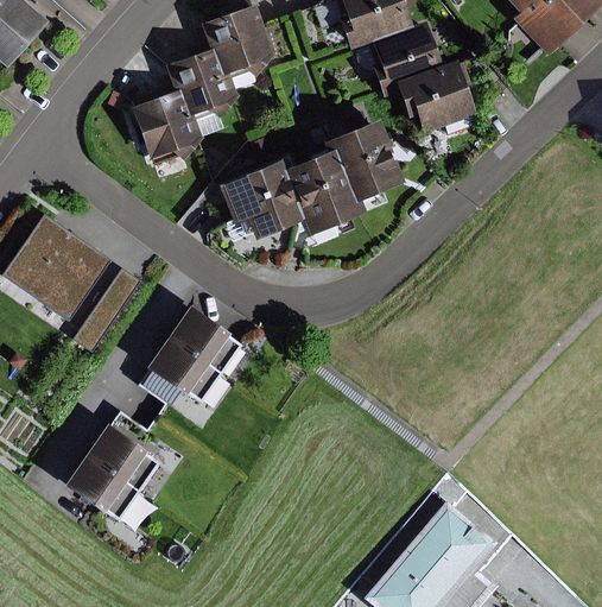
[(0,0),(0,63),(6,68),(46,21),(21,0),(0,0)]
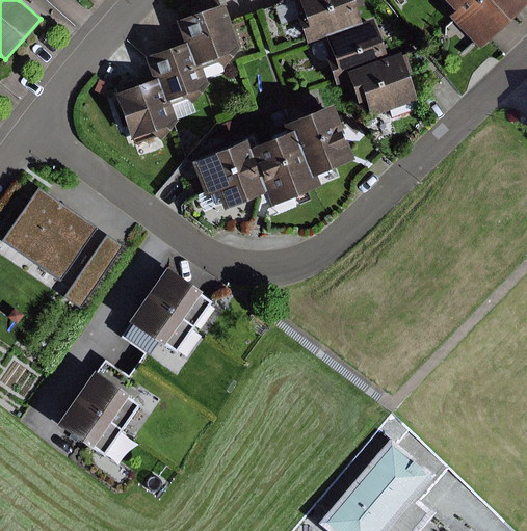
[(292,0),(277,5),(284,24),(305,17),(309,26),(302,28),(308,43),(315,41),(326,35),(363,23),(363,21),(357,5),(366,2),(365,0),(292,0)]
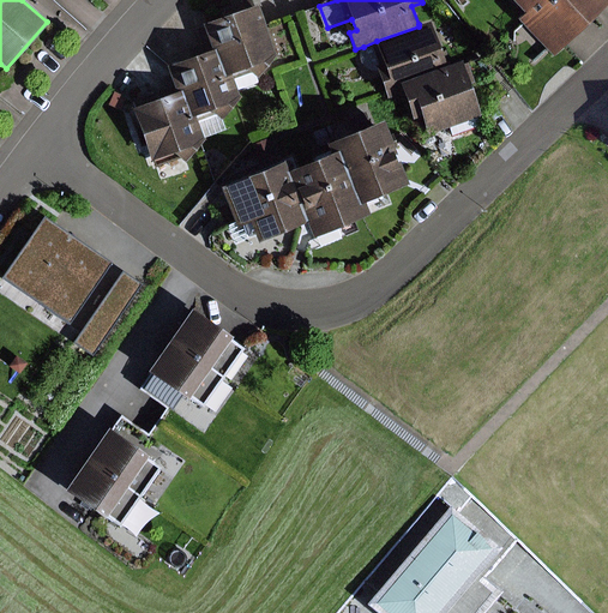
[(513,0),(527,12),(521,18),(557,55),(607,5),(607,0),(513,0)]
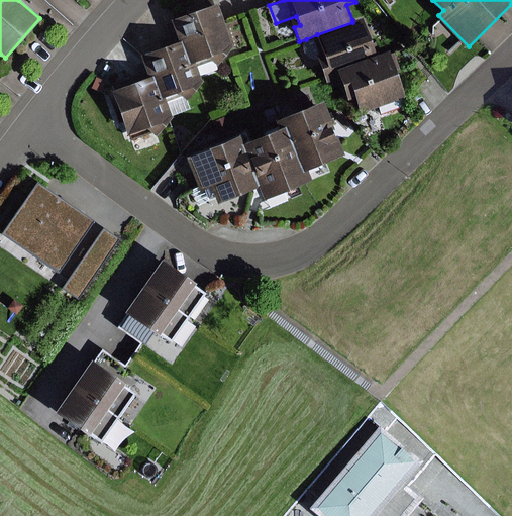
[(217,3),(172,19),(180,41),(182,40),(190,64),(196,62),(197,65),(200,74),(219,67),(218,65),(234,45),(232,43),(217,3)]
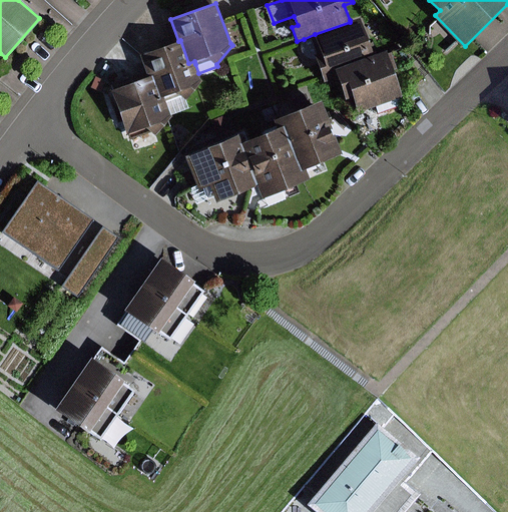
[(360,16),(350,20),(350,22),(315,34),(304,39),(311,58),(316,56),(325,81),(330,79),(338,77),(335,69),(374,54),(360,16)]
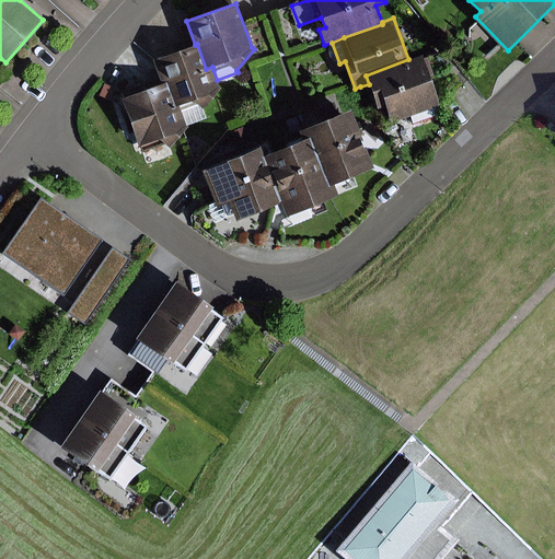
[(195,45),(153,60),(162,83),(165,82),(175,107),(178,105),(186,125),(208,116),(204,107),(221,86),(218,84),(217,80),(214,70),(212,67),(206,69),(197,44),(195,45)]
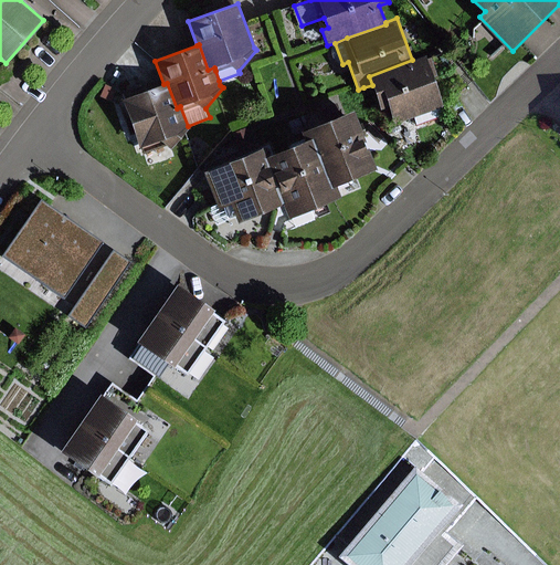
[(372,85),(363,87),(366,94),(374,91),(381,110),(388,107),(394,124),(414,117),(418,125),(443,115),(440,107),(444,106),(433,77),(440,75),(433,58),(426,60),(425,55),(412,60),(369,76),(372,85)]
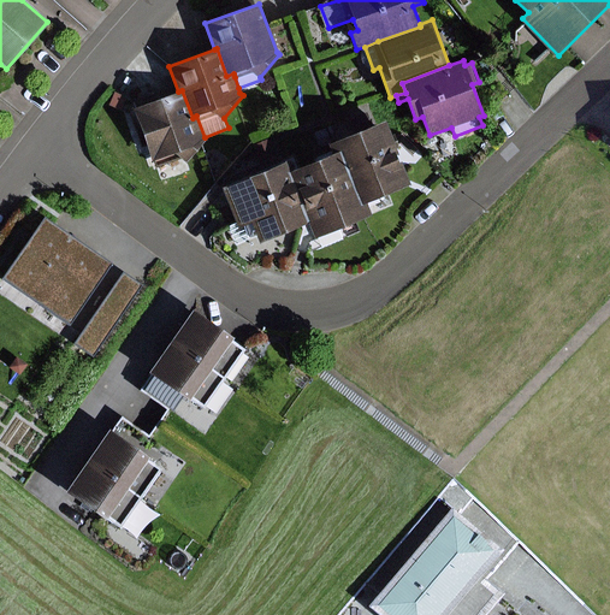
[(207,139),(205,137),(196,116),(193,118),(182,90),(178,92),(134,108),(153,160),(158,159),(164,177),(194,166),(190,158),(207,139)]
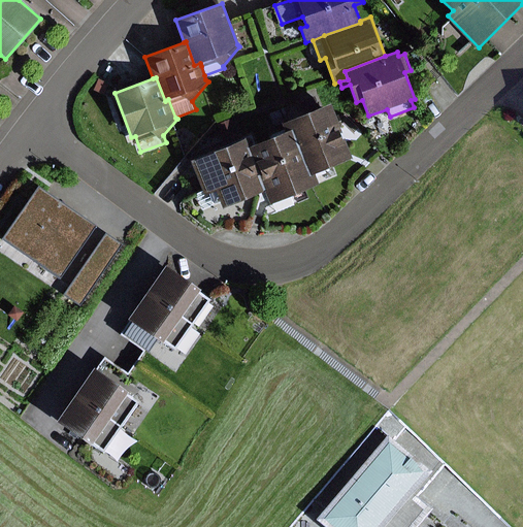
[(118,83),(107,78),(104,87),(113,91),(118,83)]
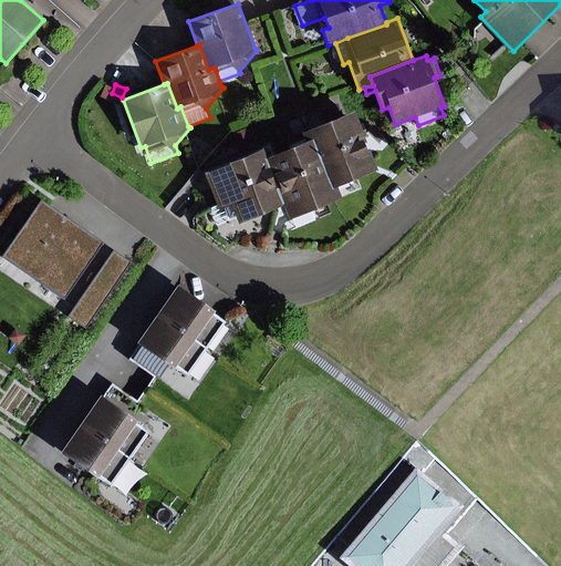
[(332,189),(338,187),(378,171),(364,136),(369,134),(363,122),(360,123),(354,111),(301,132),(305,142),(312,140),(332,189)]
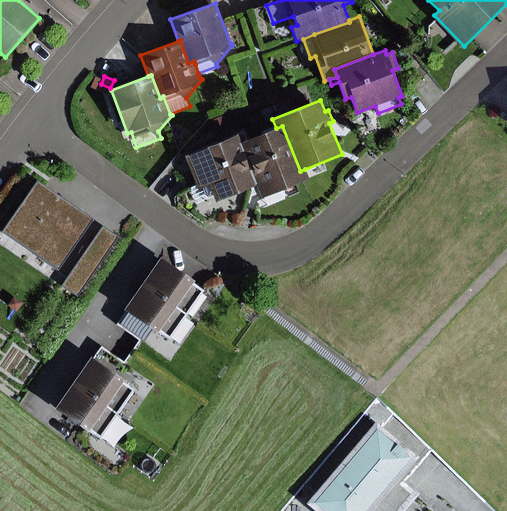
[(230,125),(226,115),(213,120),(217,130),(230,125)]
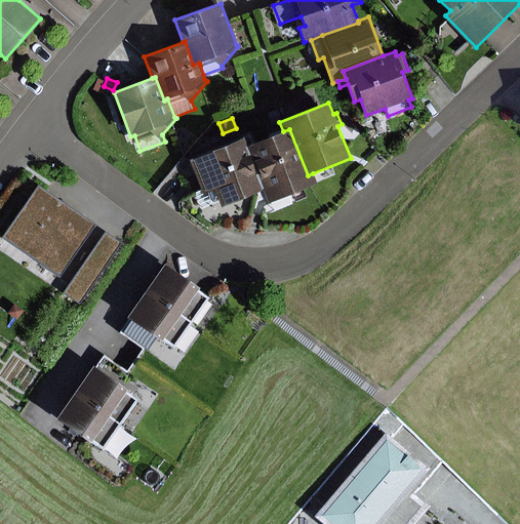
[(246,147),(264,190),(270,203),(272,202),(276,210),(294,203),(290,195),(317,184),(313,173),(308,175),(289,129),(283,131),(247,147),(246,147)]
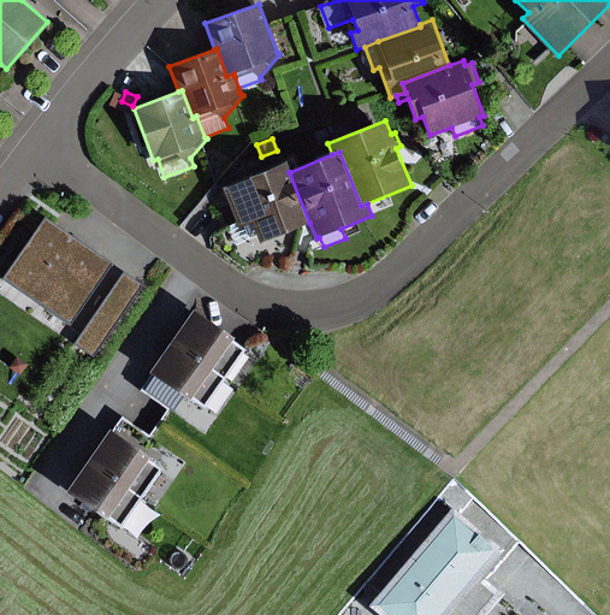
[(285,161),(223,188),(237,222),(230,225),(237,243),(256,236),(260,243),(309,223),(289,172),(290,172),(285,161)]
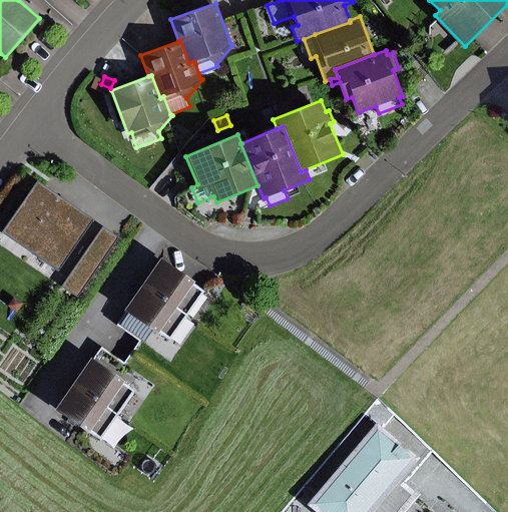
[(58,270),(93,218),(37,180),(2,232),(58,270)]
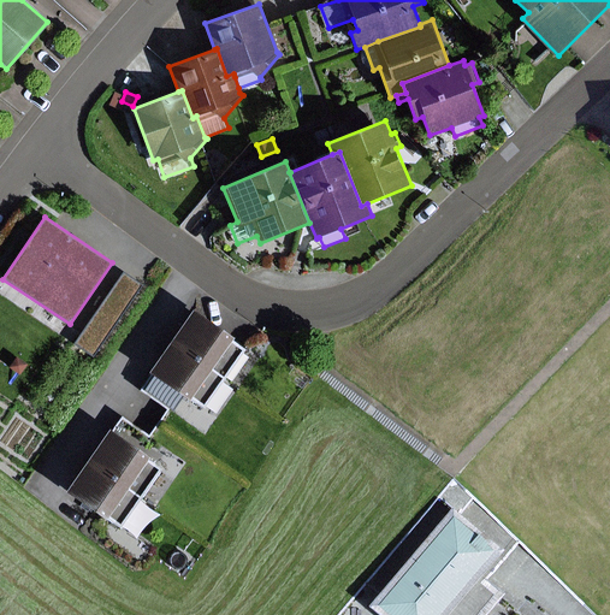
[(146,284),(126,271),(77,343),(96,356),(146,284)]
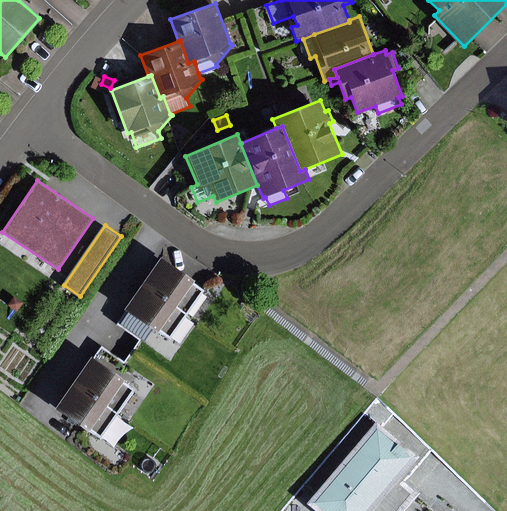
[(159,258),(141,284),(187,316),(205,290),(159,258)]
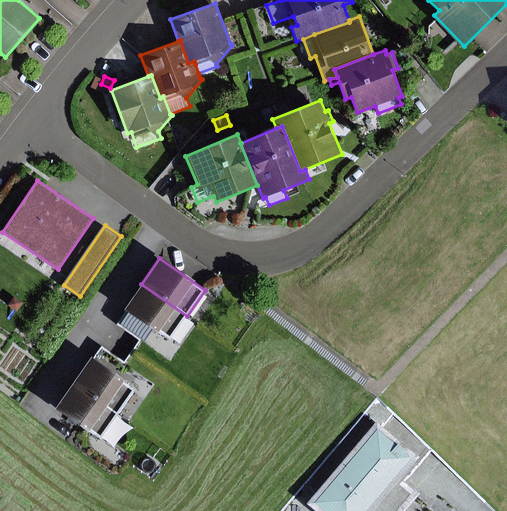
[(187,316),(141,284),(123,309),(127,312),(120,323),(147,342),(154,332),(157,333),(158,331),(171,340),(187,316)]
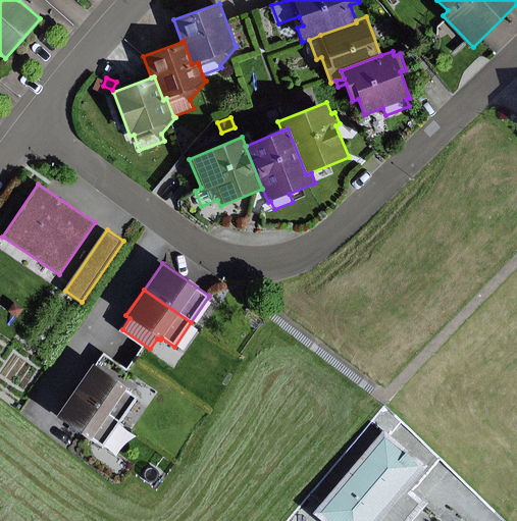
[(20,317),(27,308),(16,301),(10,311),(20,317)]
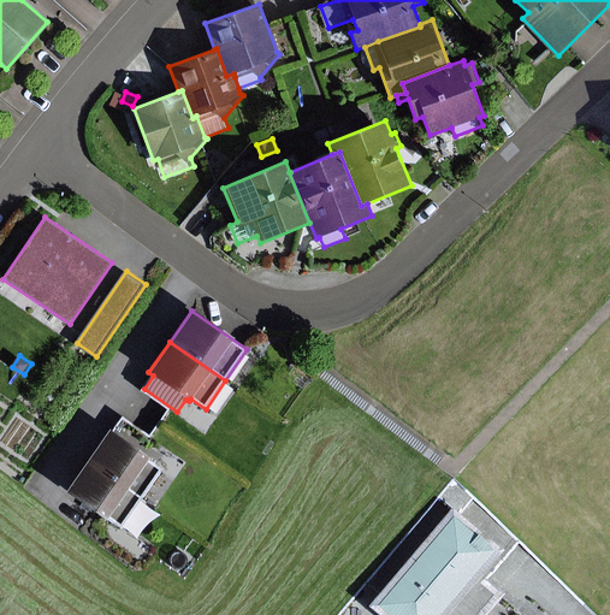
[(105,430),(84,459),(142,496),(161,466),(105,430)]
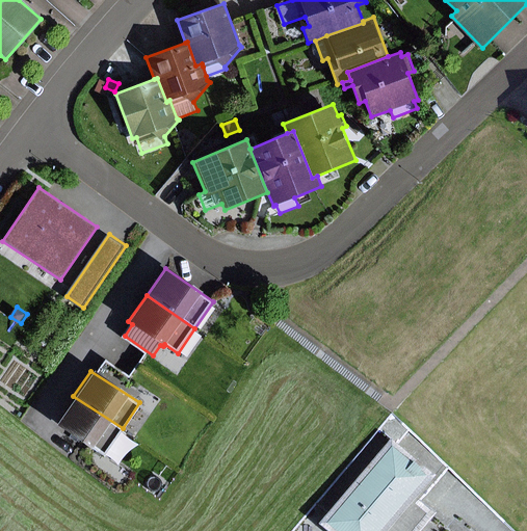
[(123,428),(73,396),(54,424),(90,449),(93,446),(105,455),(123,428)]
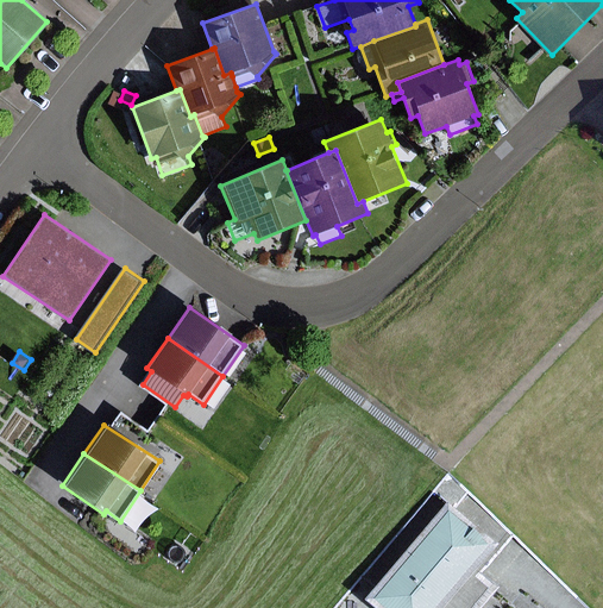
[(443,607),(497,544),(447,501),(364,600),(375,607),(443,607)]
